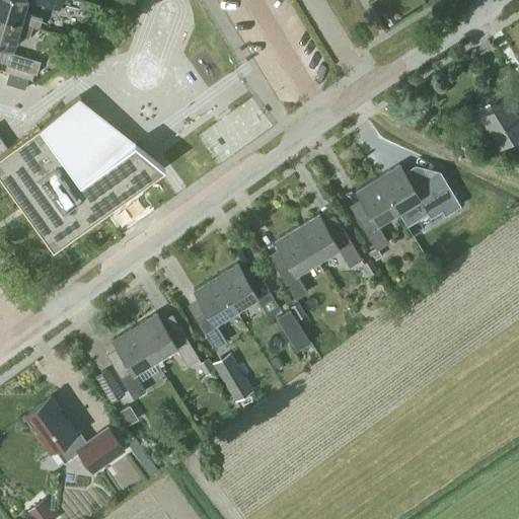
[(26,0),(0,0),(0,17),(31,26),(31,27),(40,29),(43,17),(24,11),(26,0)]
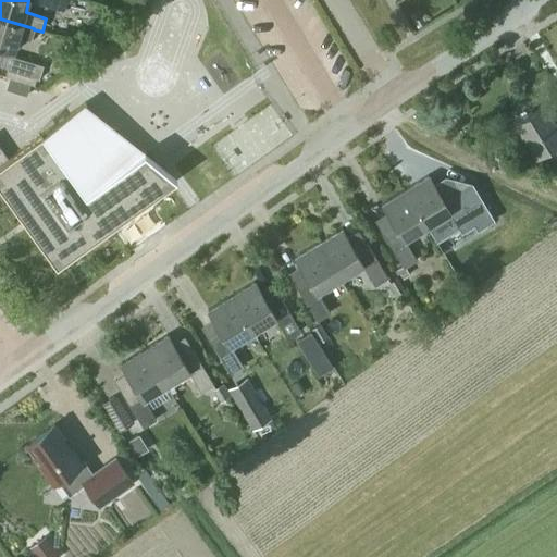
[(65,10),(67,0),(34,0),(34,1),(65,10)]
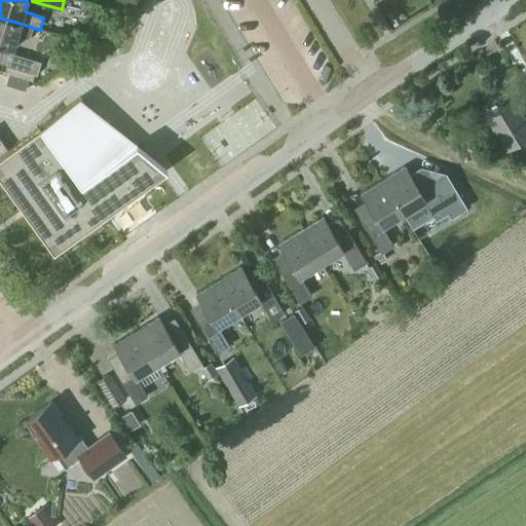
[(386,14),(393,27),(403,21),(396,9),(386,14)]
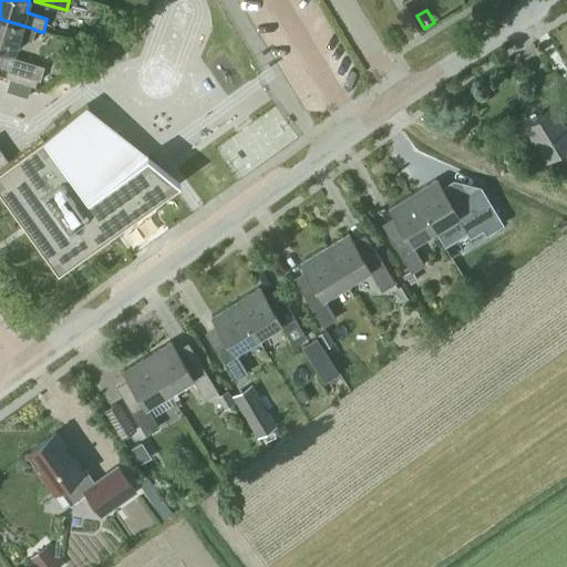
[(31,41),(34,30),(34,29),(0,19),(0,49),(14,53),(19,38),(31,41)]
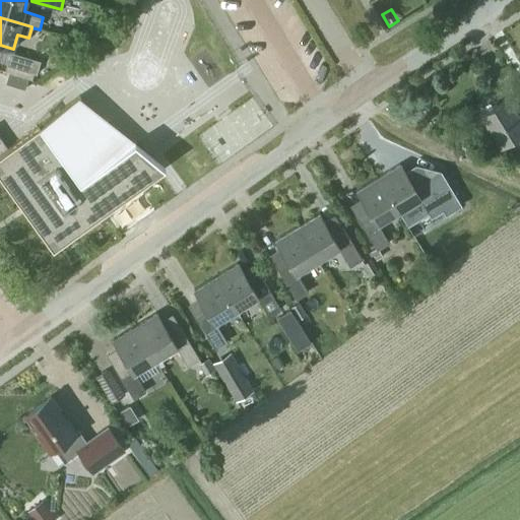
[(37,74),(41,61),(11,53),(7,66),(37,74)]
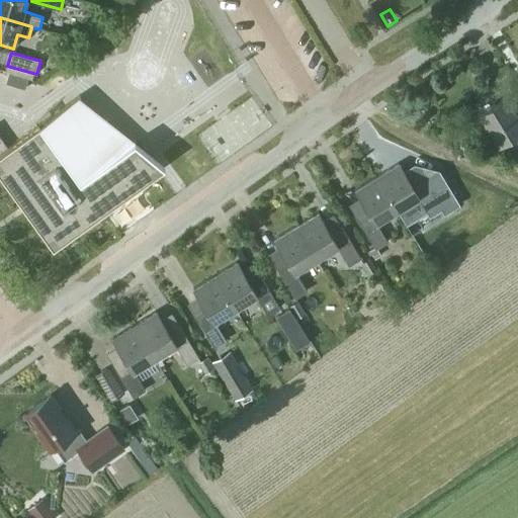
[(7,78),(6,83),(24,89),(26,84),(27,79),(8,73),(7,78)]
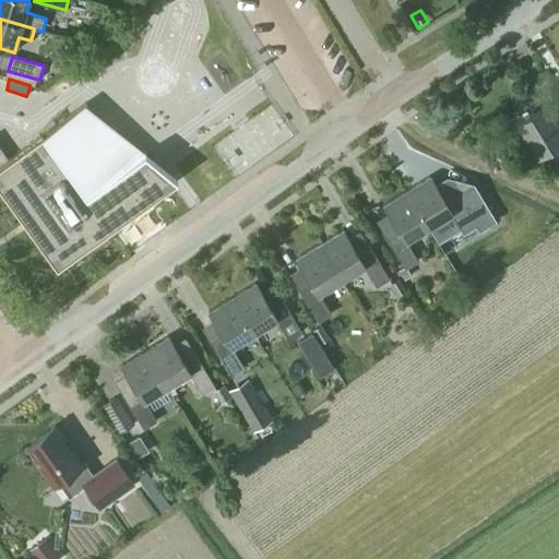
[(0,164),(0,186),(57,265),(177,180),(178,179),(174,176),(150,156),(84,104),(0,164)]
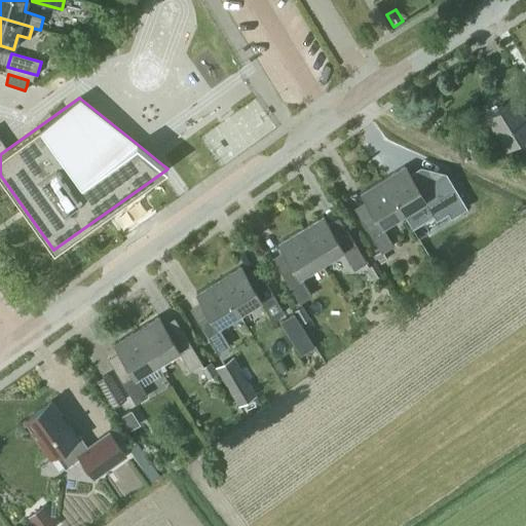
[(525,118),(514,99),(486,115),(505,146),(518,139),(525,152),(525,151),(525,118)]
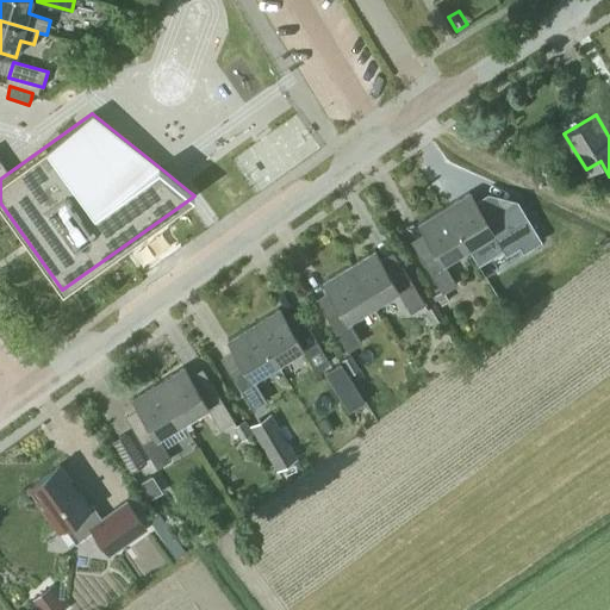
[(516,201),(499,212),(497,207),(484,216),(470,192),(443,207),(468,248),(493,232),(506,254),(536,236),(516,201)]
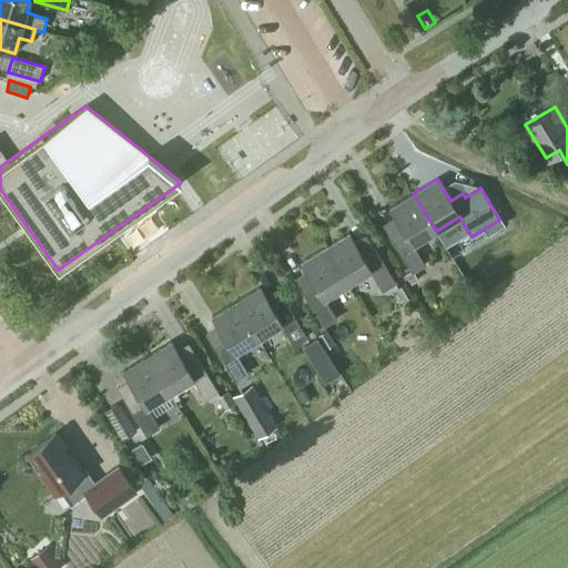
[(414,245),(436,231),(413,193),(389,208),(403,230),(391,237),(412,273),(425,264),(414,245)]
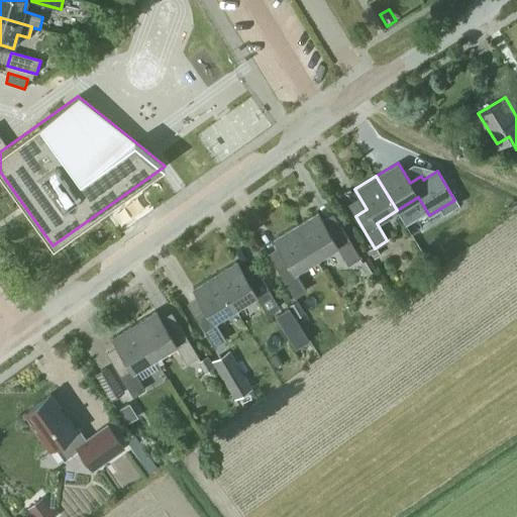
[(473,219),(463,202),(449,210),(458,227),(473,219)]
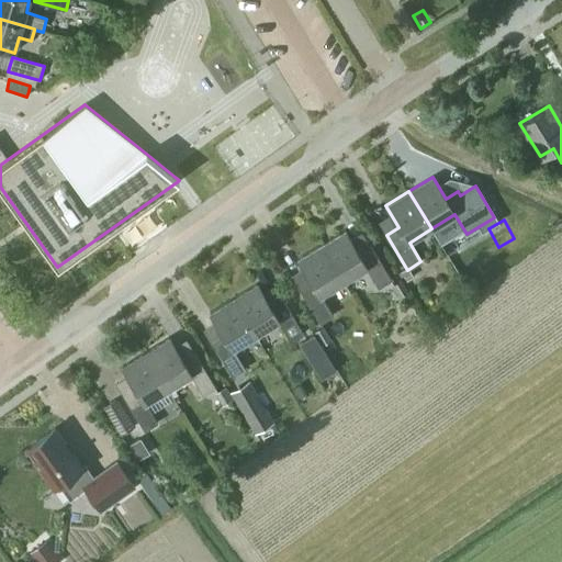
[(379,288),(391,280),(370,245),(358,253),(345,231),(321,245),(344,282),(367,268),(379,288)]
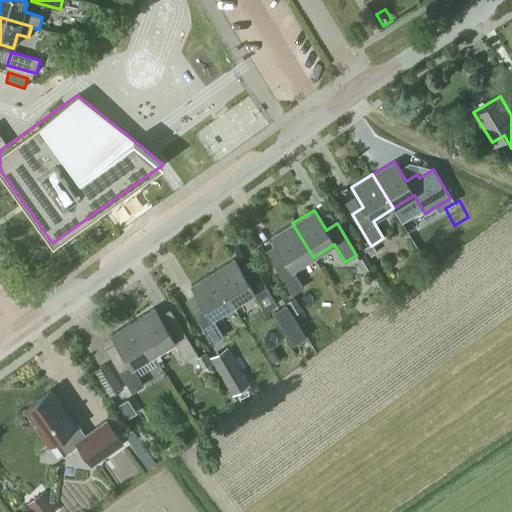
[(293,270),(313,257),(292,223),(271,236),(283,256),(272,263),(292,295),(303,287),(293,270)]
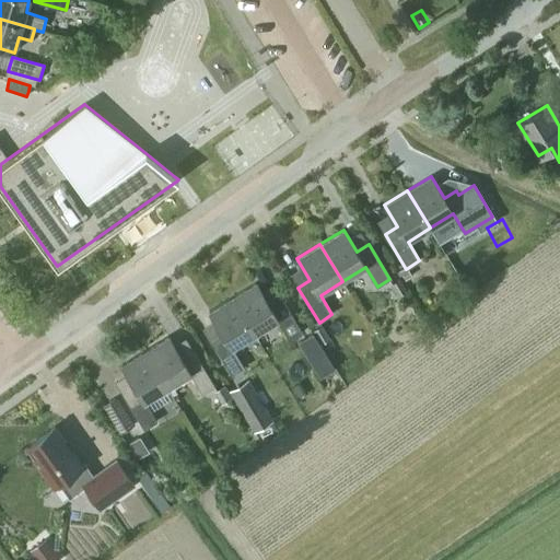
[(407,292),(399,279),(391,284),(398,296),(407,292)]
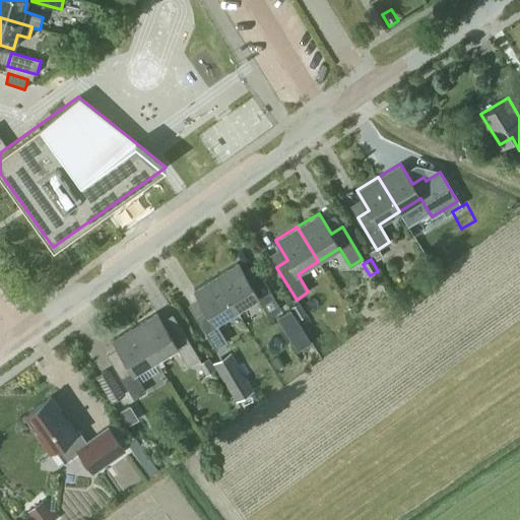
[(269,316),(281,309),(261,276),(250,283),(238,263),(215,276),(237,311),(258,298),(269,316)]
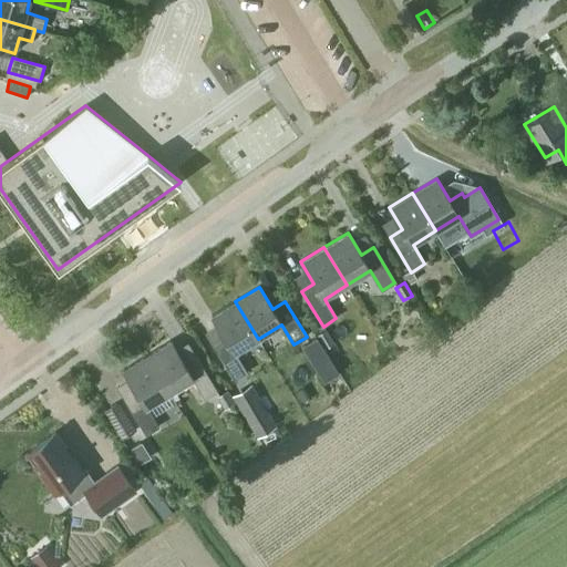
[(236,353),(258,339),(235,301),(212,316),(225,338),(213,346),(235,381),(247,372),(236,353)]
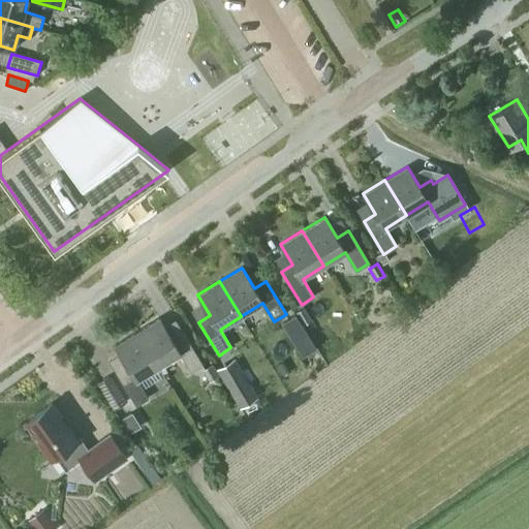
[(296,312),(304,324),(312,319),(304,307),(296,312)]
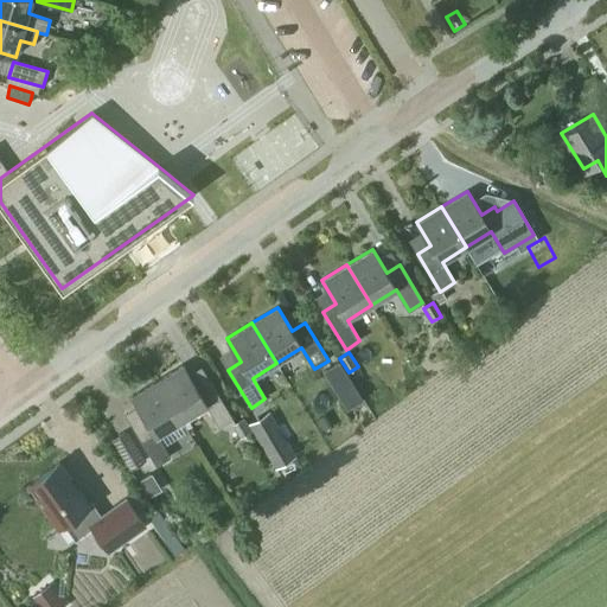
[(339,360),(323,370),(346,409),(363,400),(339,360)]
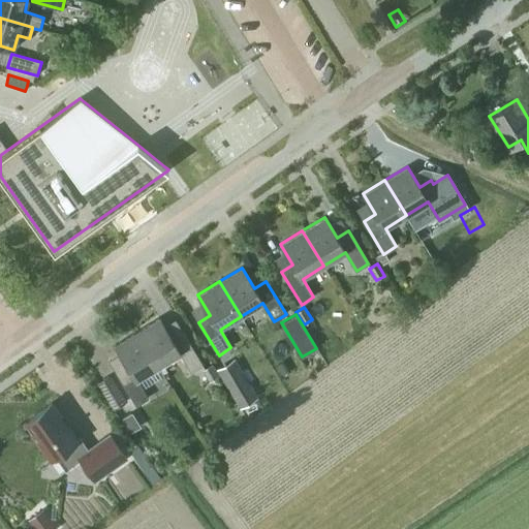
[(191,372),(204,365),(183,332),(172,339),(159,318),(136,332),(158,367),(180,353),(191,372)]
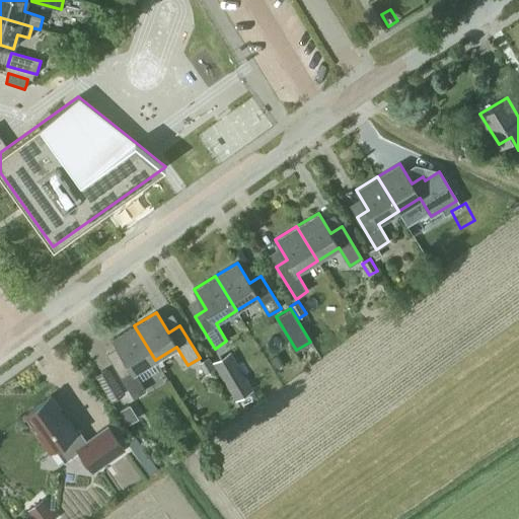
[(135,372),(155,360),(134,325),(113,339),(125,359),(114,366),(134,397),(146,390),(135,372)]
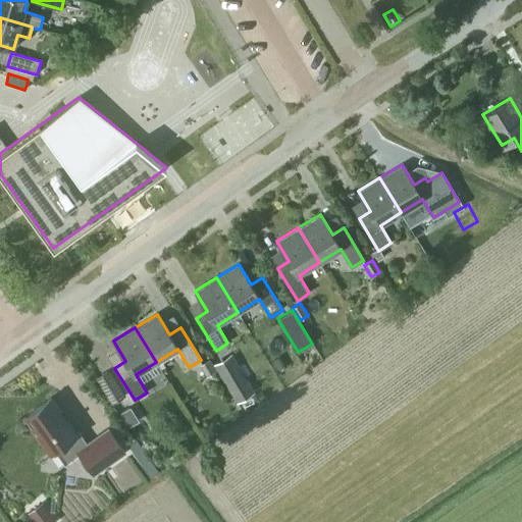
[(286,366),(280,356),(273,360),(279,370),(286,366)]
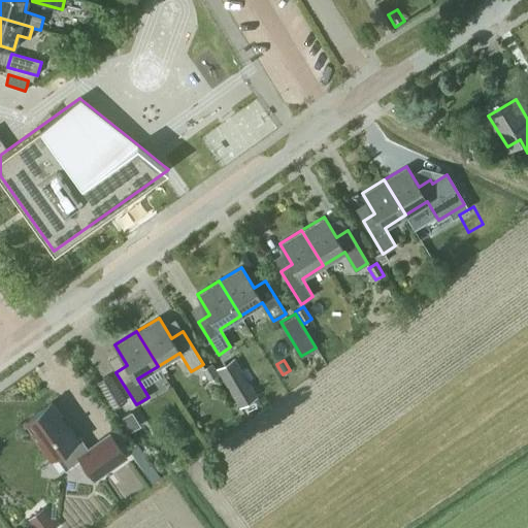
[(240,407),(254,399),(244,384),(242,385),(237,374),(239,373),(231,361),(218,368),(240,407)]
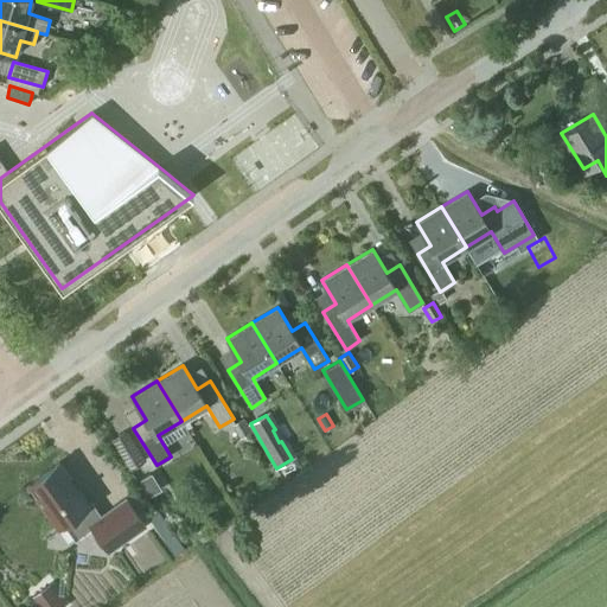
[(240,439),(251,432),(243,416),(231,423),(240,439)]
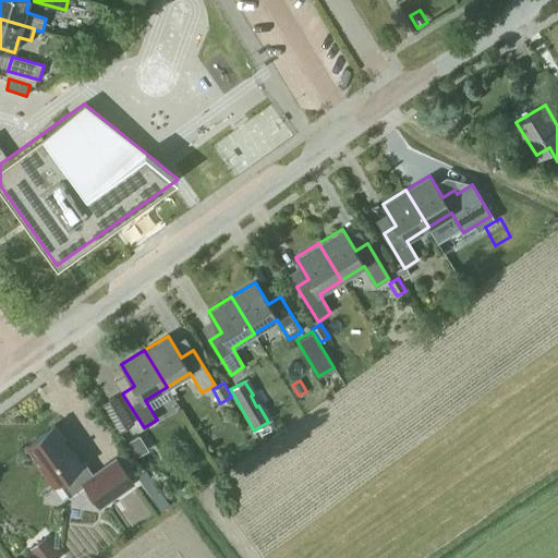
[(133,423),(116,395),(101,403),(119,433),(133,423)]
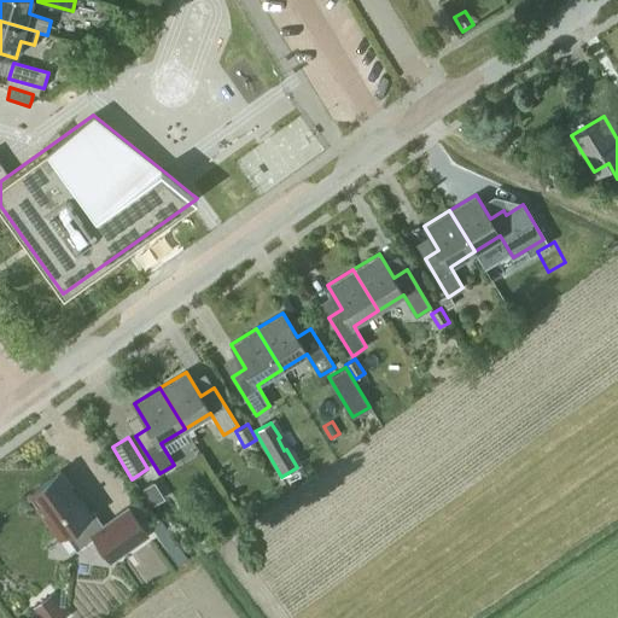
[(110,561),(147,535),(128,507),(103,525),(93,511),(91,513),(60,471),(28,494),(59,537),(65,532),(76,549),(93,537),(110,561)]
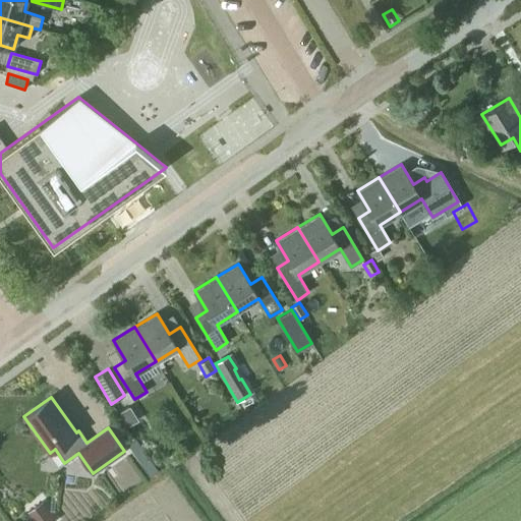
[(158,471),(140,446),(132,451),(150,477),(158,471)]
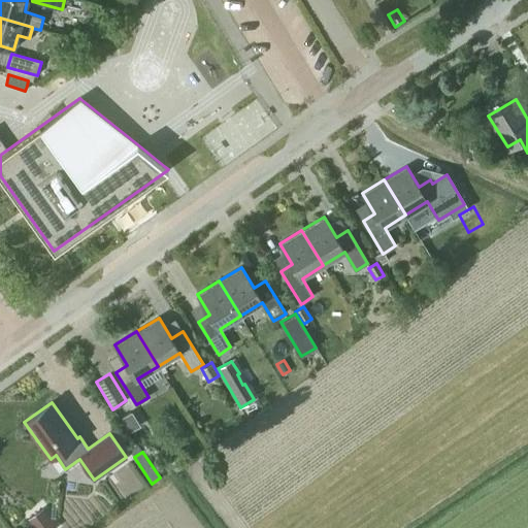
[(56,527),(58,527),(43,506),(28,518),(34,527),(56,527)]
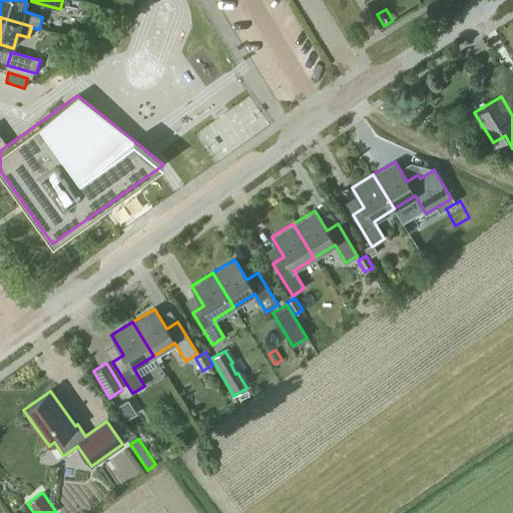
All buildings are outlined.
